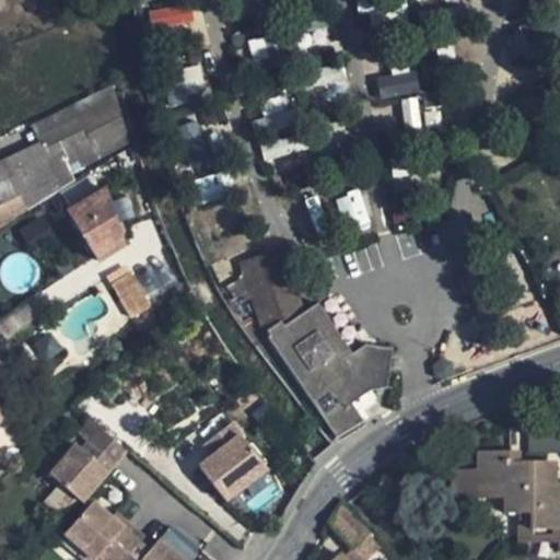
[(149,11),(150,33),(191,30),(189,7),(149,11)]
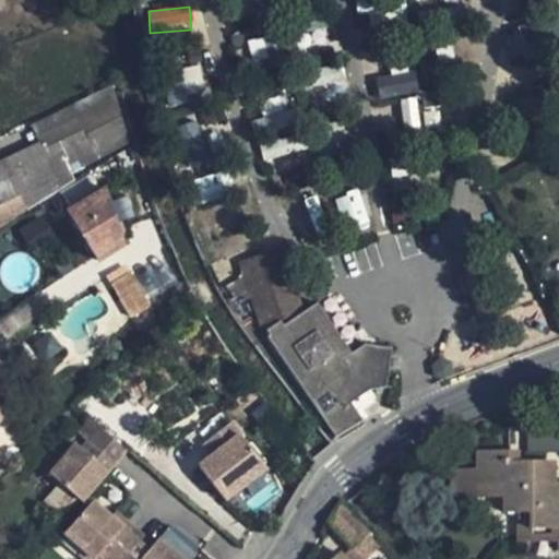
[(415,70),(376,74),(378,97),(417,93),(415,70)]
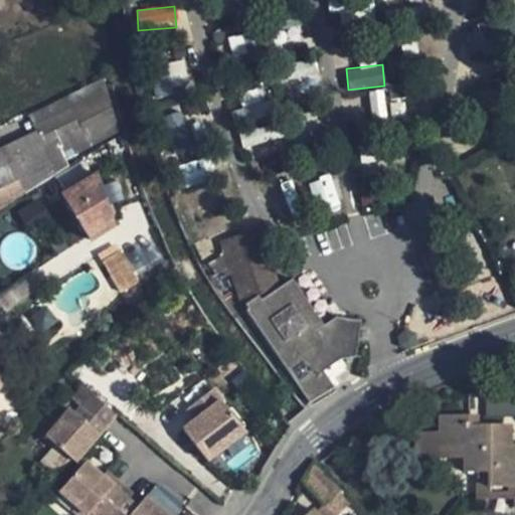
[(47,181),(69,167),(65,160),(117,132),(102,78),(66,97),(65,97),(75,119),(38,138),(27,116),(0,129),(0,188),(19,179),(27,194),(47,181)]
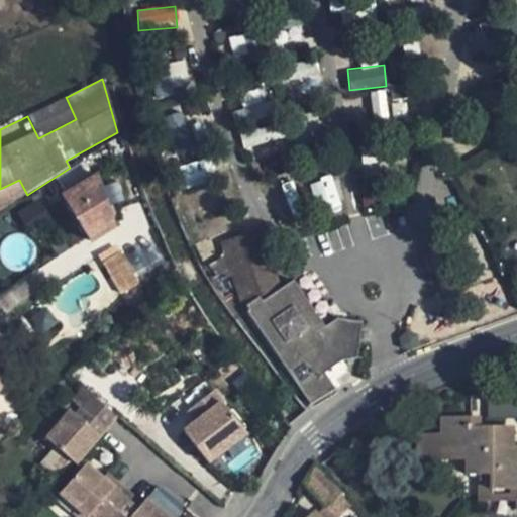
[(66,97),(27,116),(38,138),(76,119),(66,97)]
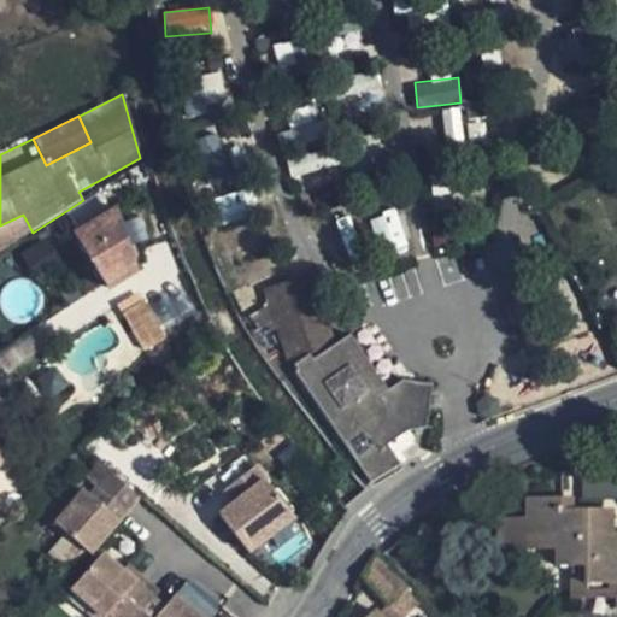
[(115,205),(140,262),(169,248),(145,194),(115,205)]
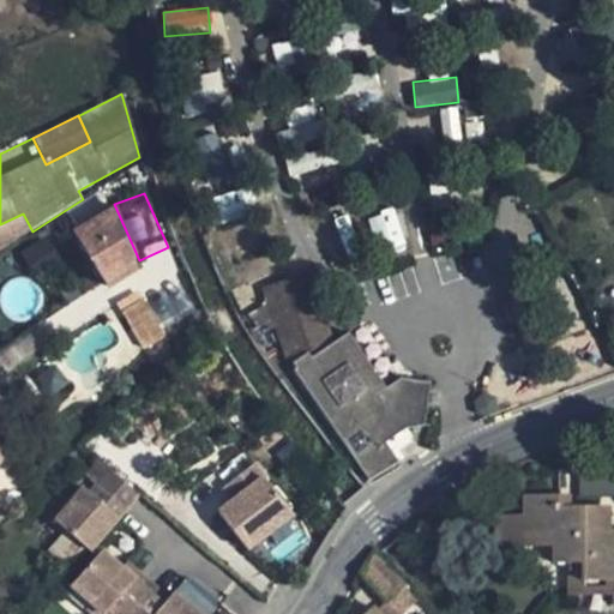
[(199,312),(179,264),(155,275),(148,277),(170,329),(199,312)]
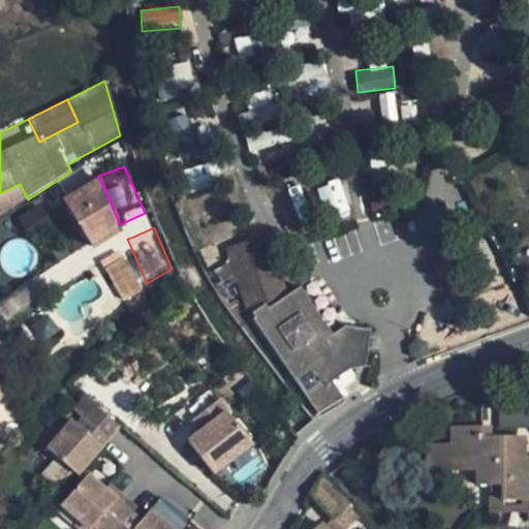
[(100,255),(90,261),(94,268),(99,266),(119,299),(133,290),(113,257),(104,261),(100,255)]
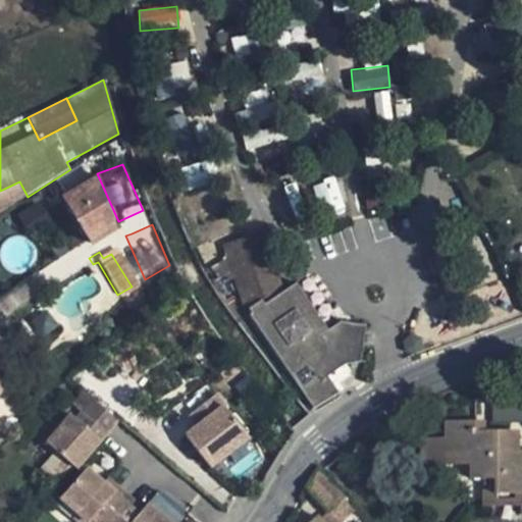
[(248,314),(282,294),(281,292),(262,257),(215,284),(225,301),(232,298),(240,301),(248,314)]
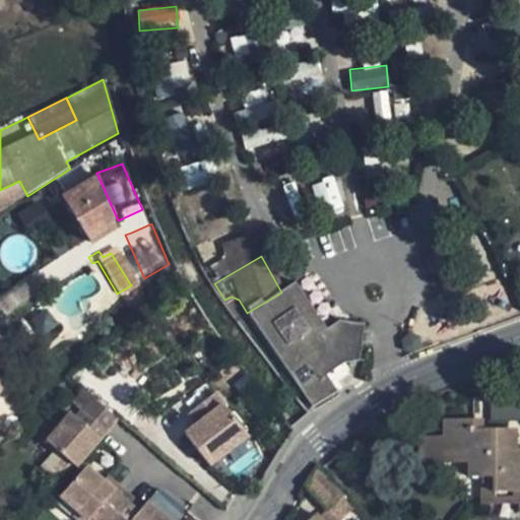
[(297,283),(281,293),(330,377),(345,367),(331,340),(297,283)]
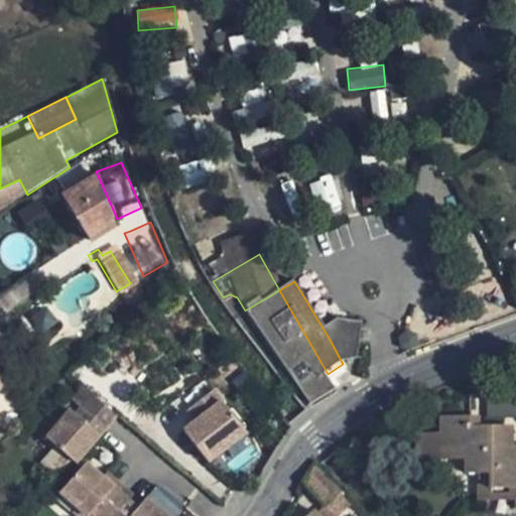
[(304,397),(332,381),(328,374),(279,290),(245,310),(285,376),(289,374),(304,397)]
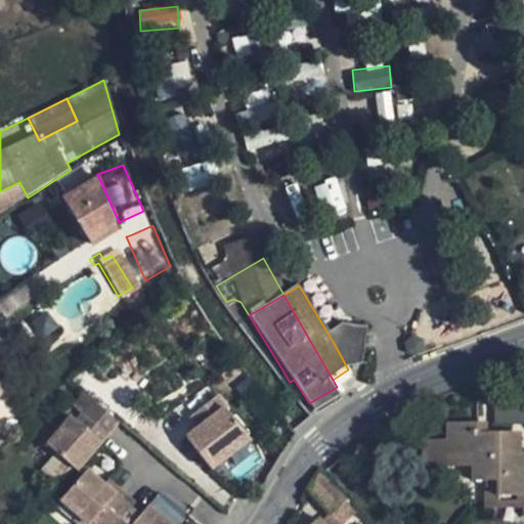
[(341,331),(338,343),(360,352),(365,340),(341,331)]
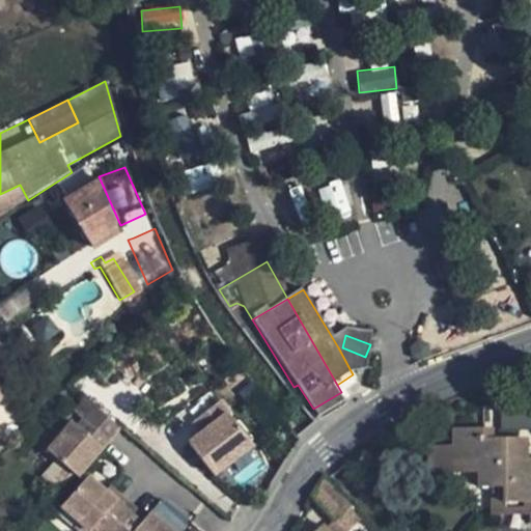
[(342,347),(338,347),(353,374),(354,373),(365,357),(342,347)]
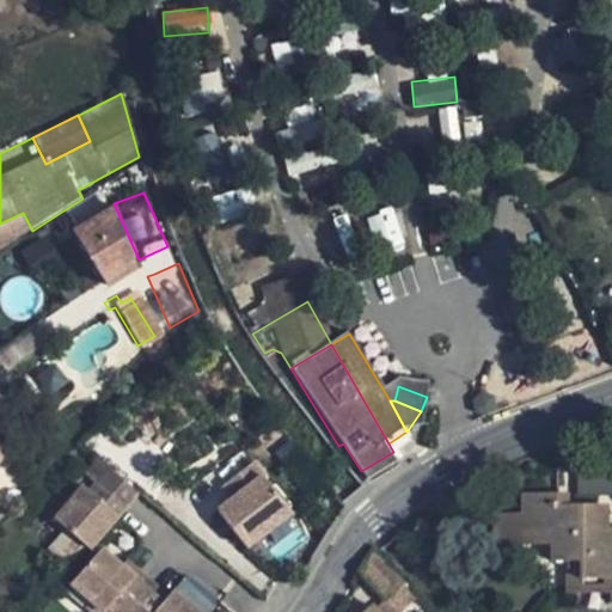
[(399,463),(393,452),(361,471),(367,479),(399,463)]
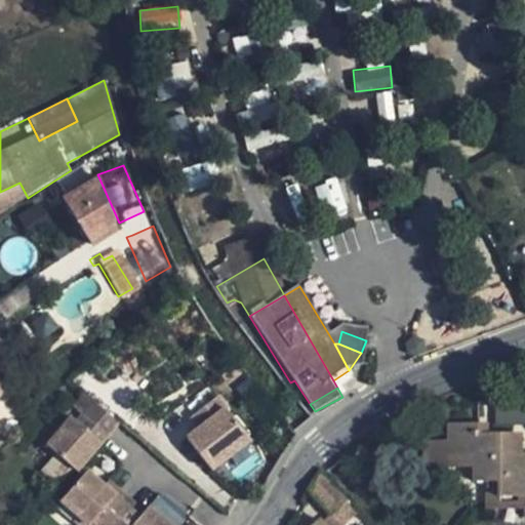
[(524,402),(496,401),(496,425),(508,425),(509,417),(524,417),(524,402)]
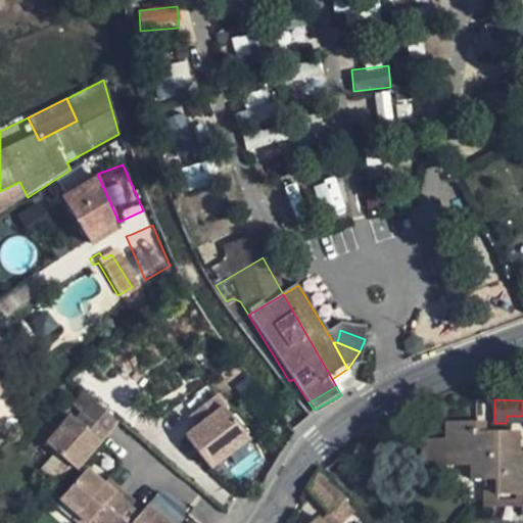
[(107,433),(119,422),(96,402),(85,413),(93,421),(107,433)]
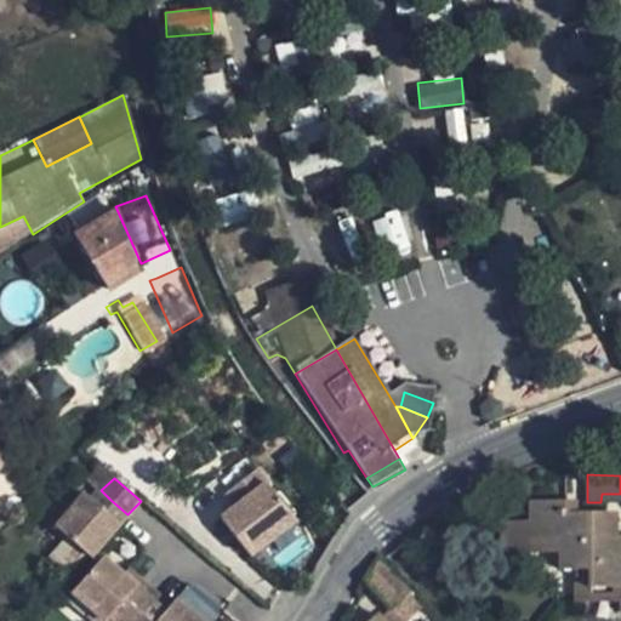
[(266,482),(224,517),(252,558),(297,523),(266,482)]
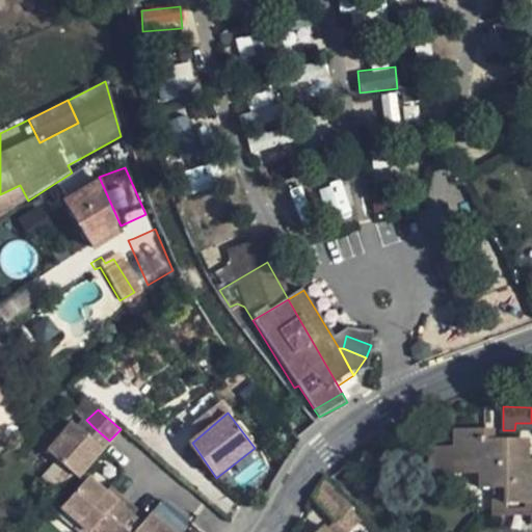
[(103,448),(88,434),(74,423),(53,446),(81,472),(103,448)]
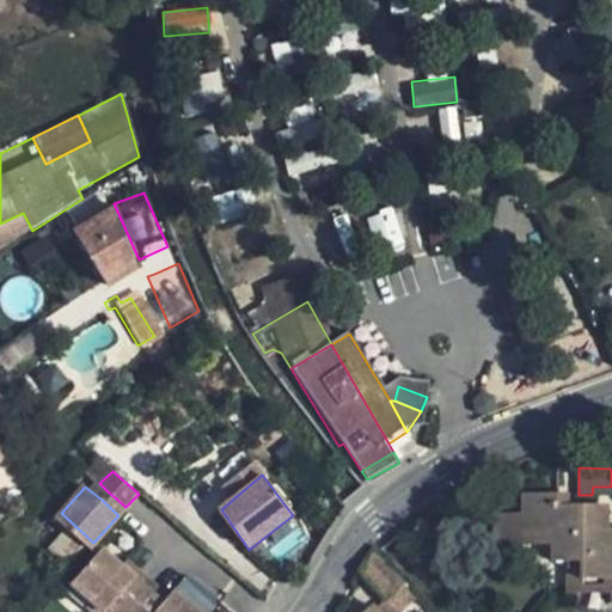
[(118,515),(126,507),(109,493),(102,500),(118,515)]
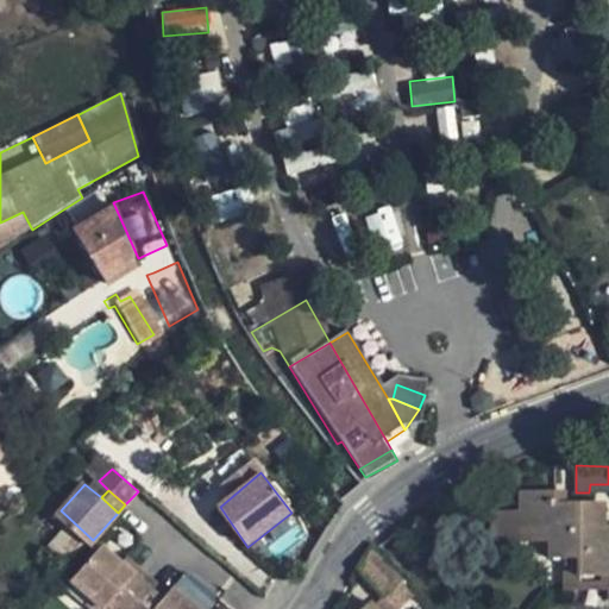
[(500,512),(500,541),(519,541),(520,528),(548,529),(548,541),(548,558),(565,559),(565,567),(583,567),(583,528),(607,528),(607,527),(607,522),(607,513),(588,513),(588,518),(583,519),(583,503),(556,502),(557,493),(520,493),(519,512),(500,512)]
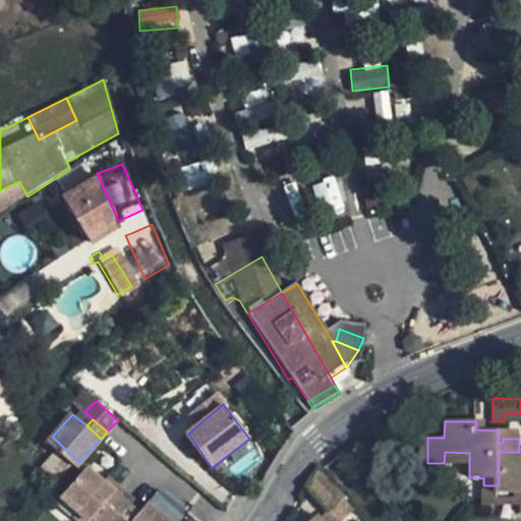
[(377,438),(361,452),(374,467),(391,453),(377,438)]
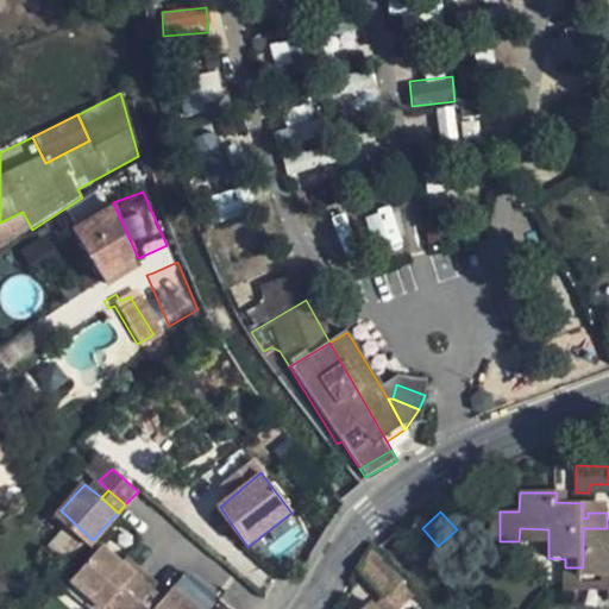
[(608,526),(607,527),(607,528),(583,528),(583,567),(565,567),(565,590),(576,590),(576,584),(577,577),(608,577),(608,526)]
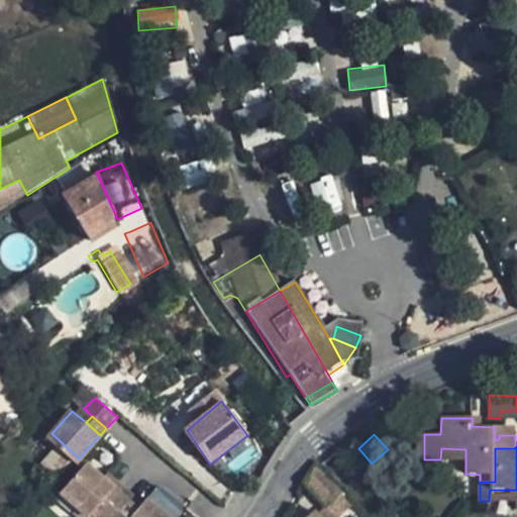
[(441,448),(440,459),(466,459),(466,449),(441,448)]
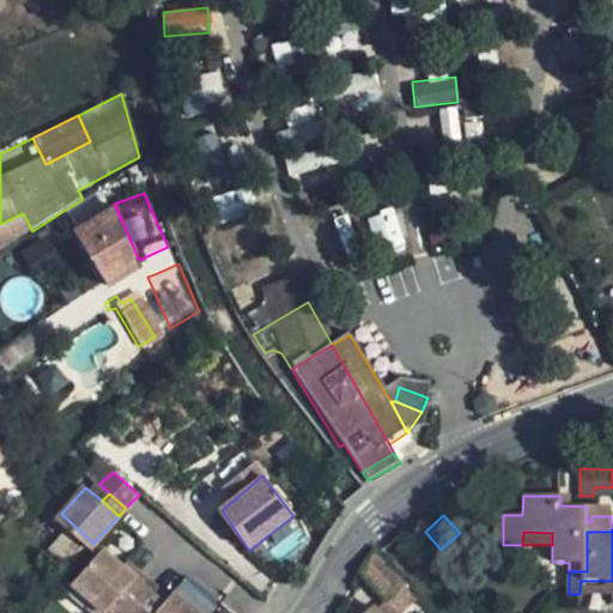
[(125,562),(104,544),(74,576),(93,594),(89,600),(104,612),(123,612),(131,607),(137,612),(212,612),(213,612),(186,588),(174,600),(127,558),(125,562)]
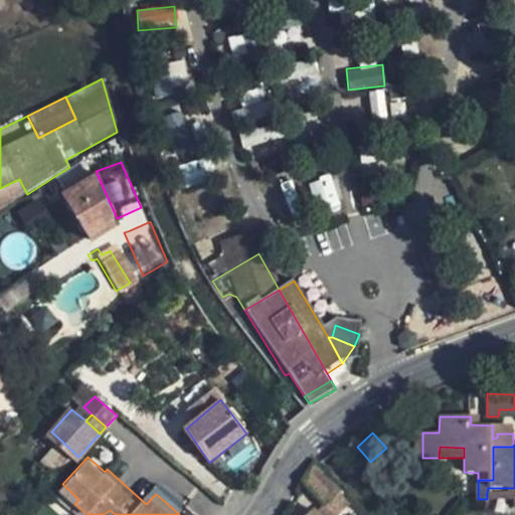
[(320,514),(334,514),(326,506),(319,513),(320,514)]
